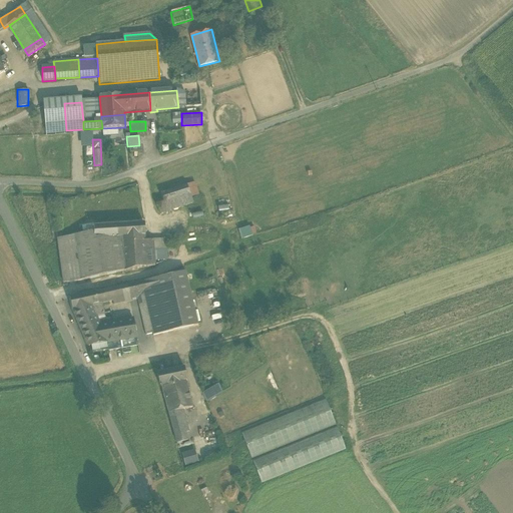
[(187,185),(161,193),(163,202),(157,204),(160,214),(193,203),(187,185)]
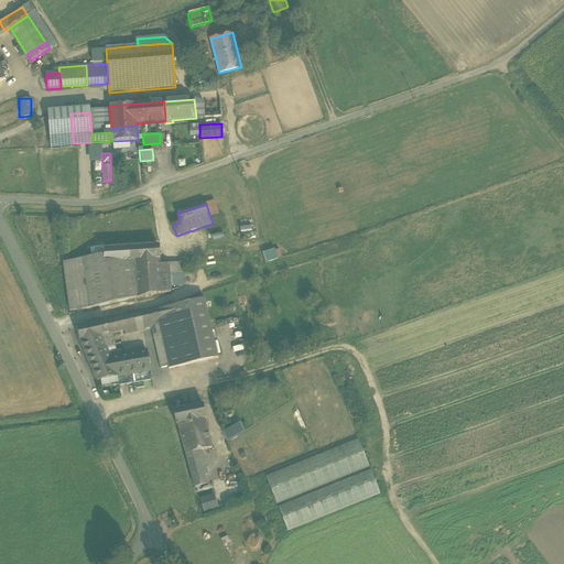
[(159,247),(129,248),(129,249),(130,261),(133,261),(134,270),(160,268),(160,264),(159,247)]
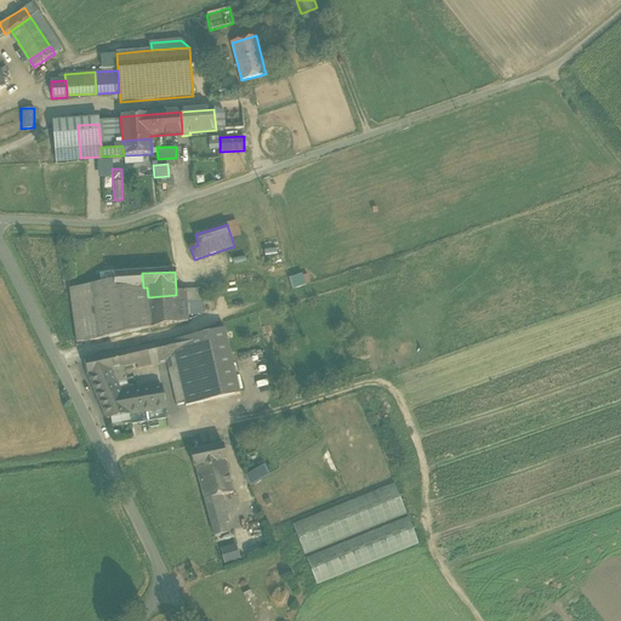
[(309,284),(306,273),(289,278),(291,289),(309,284)]
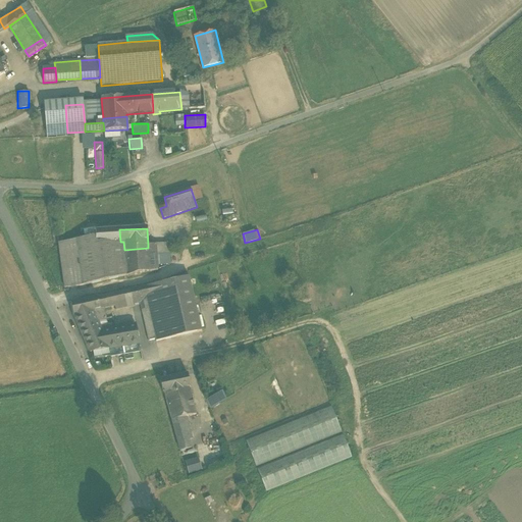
[(119,230),(95,231),(96,236),(76,240),(77,250),(98,246),(98,243),(120,242),(119,230)]
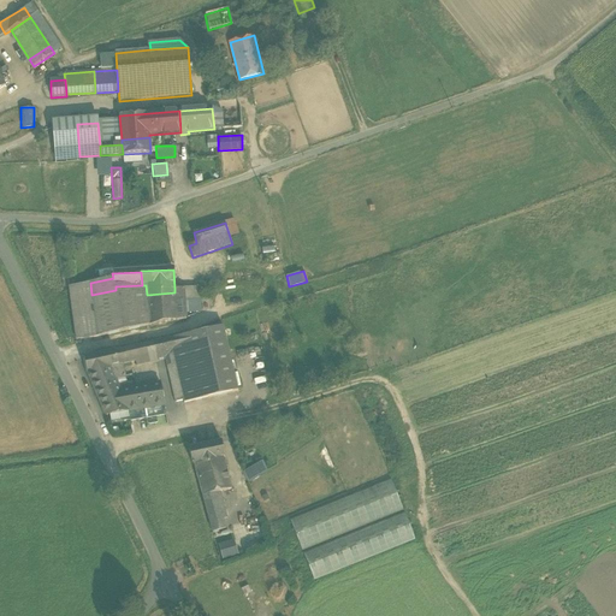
[(90,283),(69,286),(76,341),(98,337),(92,295),(90,283)]
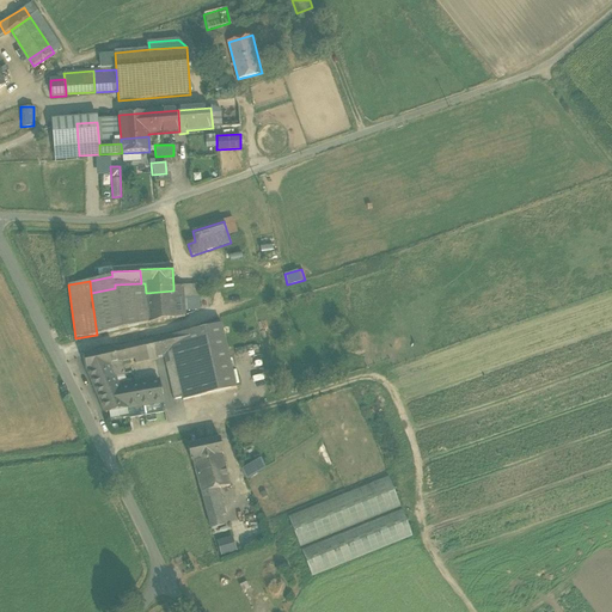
[(141,283),(115,285),(115,288),(91,293),(97,335),(148,324),(176,318),(185,317),(183,286),(173,287),(173,291),(146,293),(145,283),(141,283)]
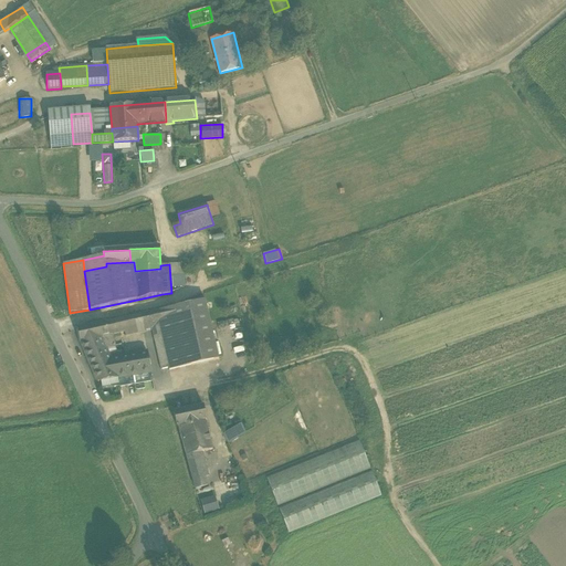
[(205,301),(148,313),(152,327),(156,349),(164,347),(168,368),(169,370),(218,359),(205,301)]
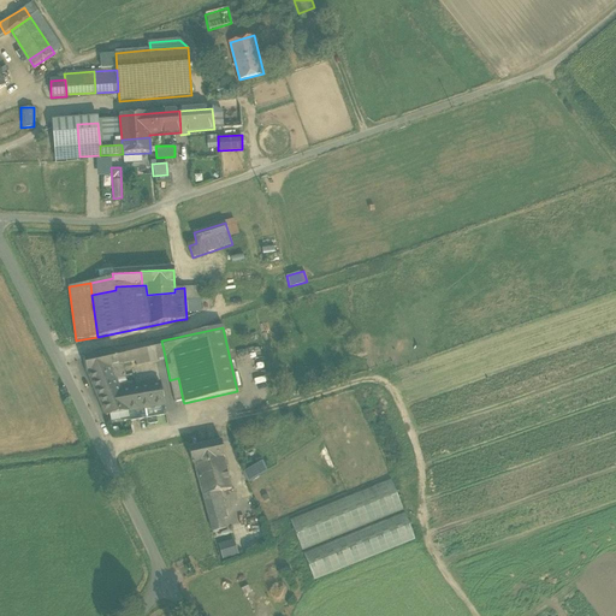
[(161,341),(154,343),(158,359),(165,356),(161,341)]
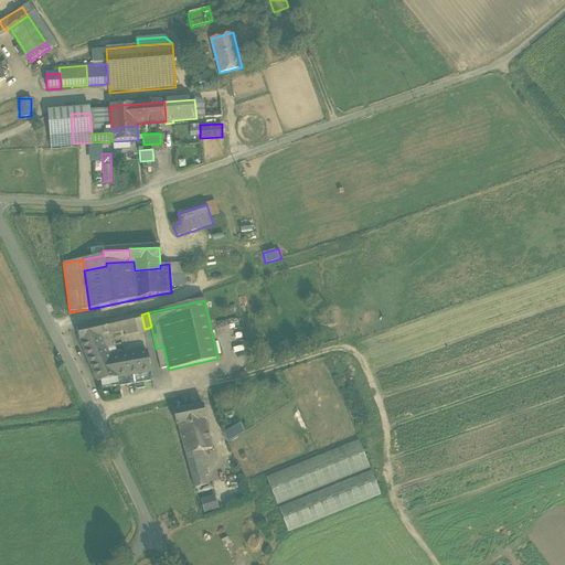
[(141,315),(123,318),(125,331),(126,336),(146,331),(145,329),(141,315)]
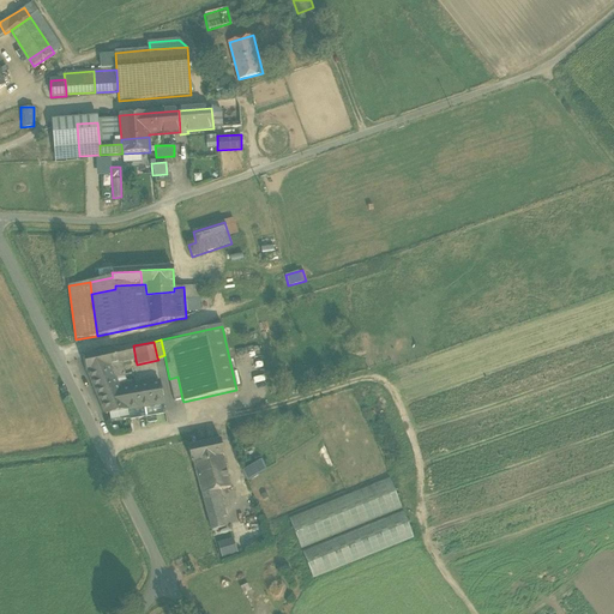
[(133,345),(125,348),(127,362),(136,360),(133,345)]
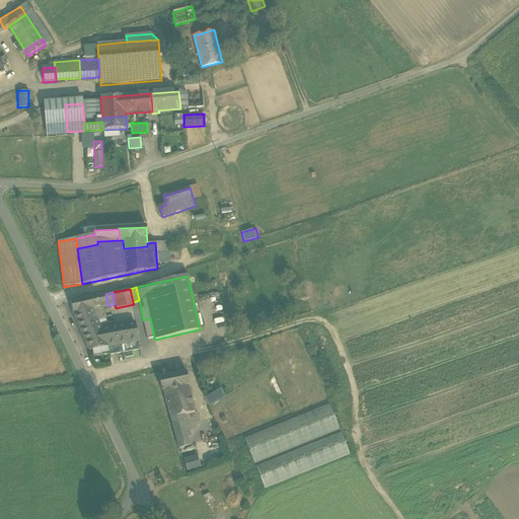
[(105,294),(70,302),(73,313),(74,313),(77,319),(87,315),(89,319),(95,317),(96,320),(105,318),(102,307),(107,306),(105,294)]
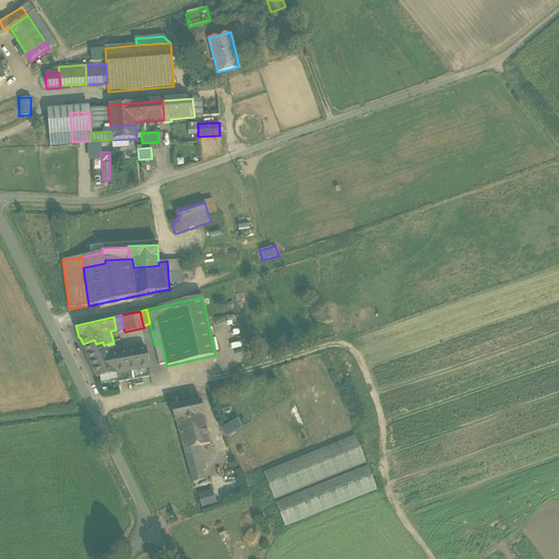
[(119,349),(107,352),(104,345),(103,342),(96,344),(94,340),(83,344),(96,377),(149,367),(146,355),(144,348),(120,353),(119,349)]
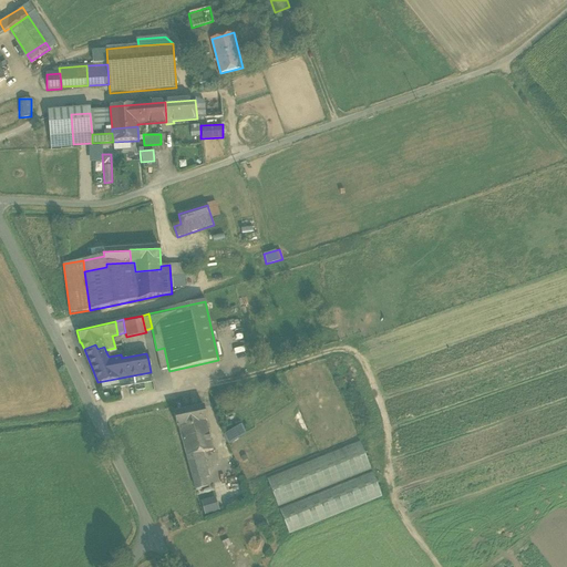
[(164,348),(156,350),(162,371),(168,369),(164,348)]
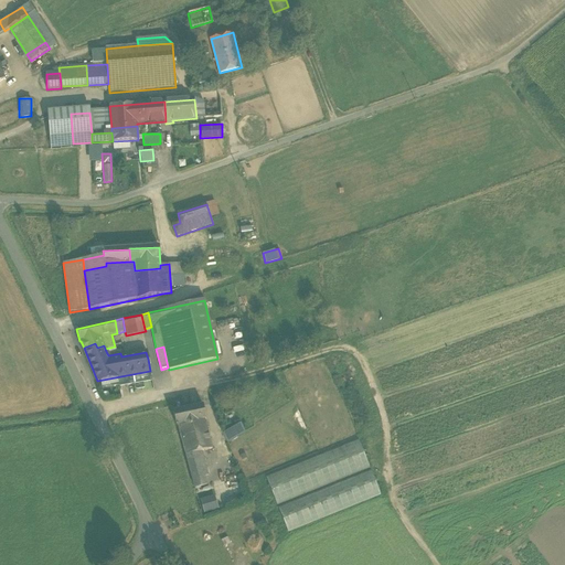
[(203,406),(173,412),(176,426),(178,426),(181,439),(187,437),(185,433),(192,432),(190,423),(204,420),(206,419),(203,406)]
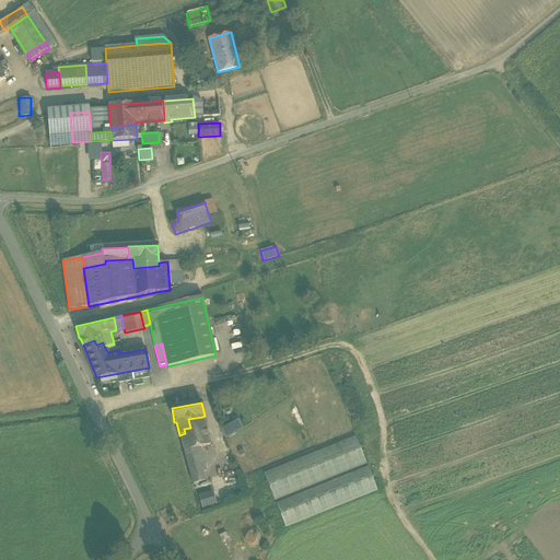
[(202,417),(188,419),(190,428),(184,429),(185,433),(179,435),(197,493),(207,489),(196,447),(209,444),(202,417)]
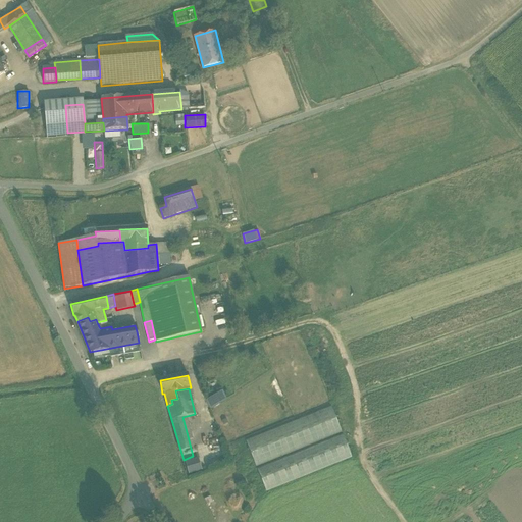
[(209,407),(225,400),(221,390),(205,399),(209,407)]
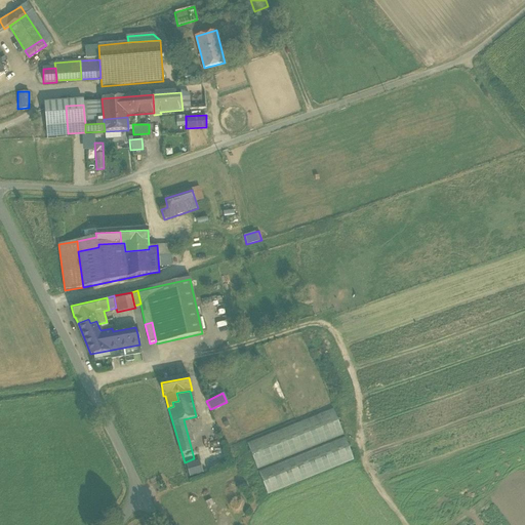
[(334,409),(247,443),(257,469),(345,434),(334,409)]
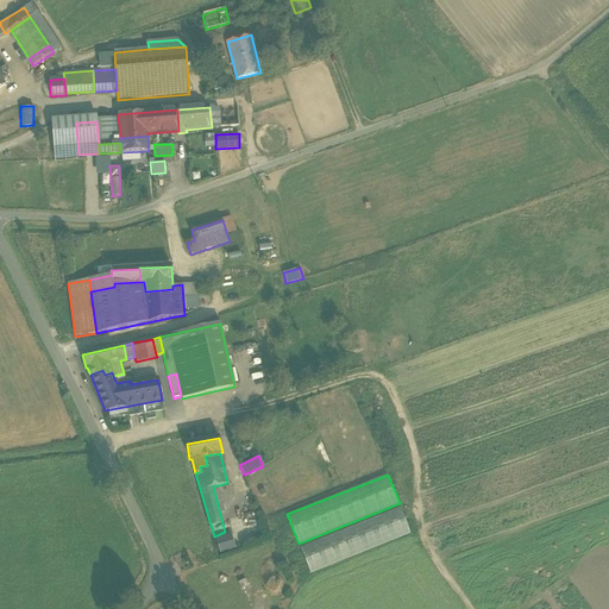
[(401,507),(300,547),(311,573),(412,533),(401,507)]
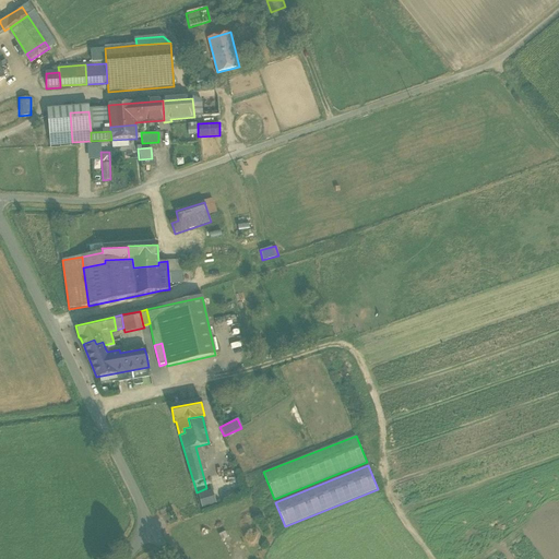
[(200,507),(215,503),(213,489),(198,492),(200,507)]
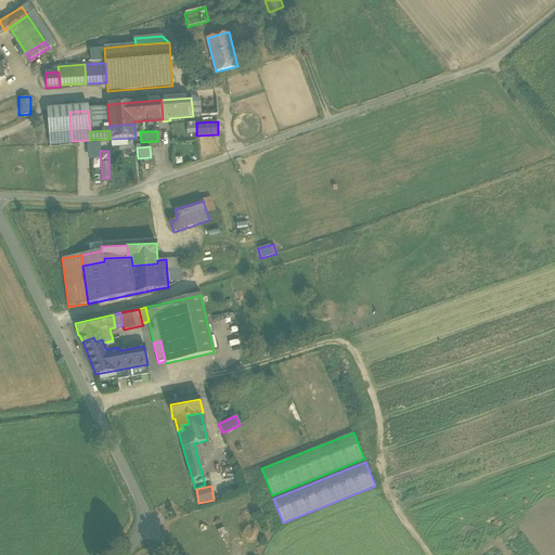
[(232,523),(217,530),(223,543),(239,536),(232,523)]
